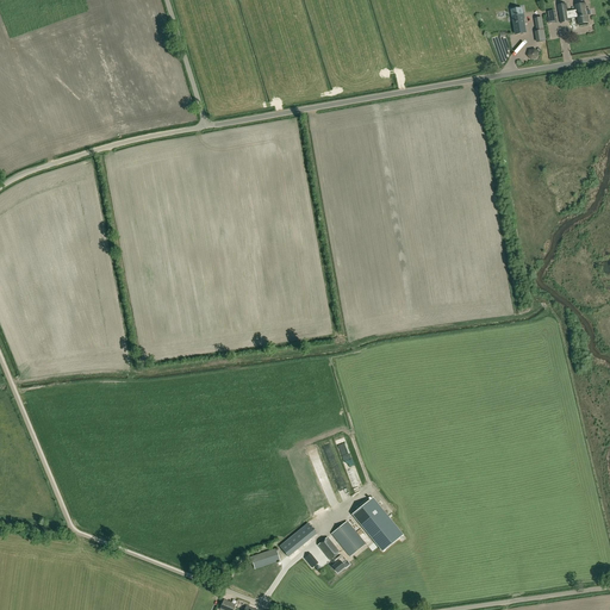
[(589,23),(585,4),(576,6),(576,10),(567,12),(567,10),(562,11),(561,6),(558,6),(559,13),(560,13),(560,16),(561,23),(570,22),(568,19),(577,18),(578,24),(579,26),(589,25),(589,23)]
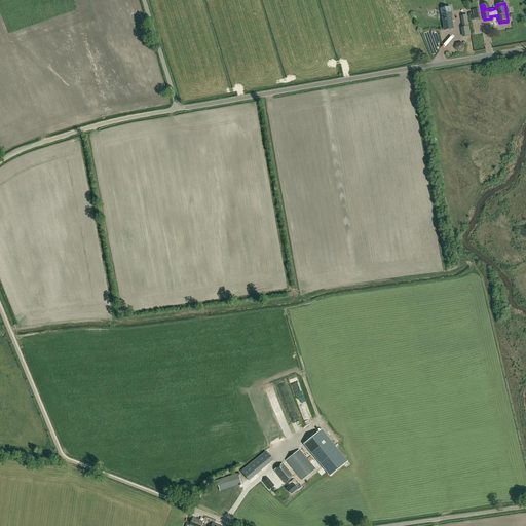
[(446,13),(442,14),(445,30),(453,29),(451,16),(451,12),(447,13),(447,12),(446,13)]
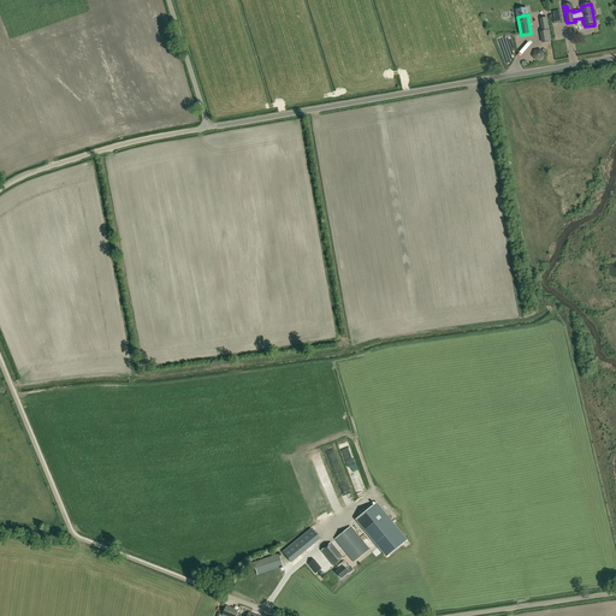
[(375,503),(356,520),(386,557),(407,540),(375,503)]
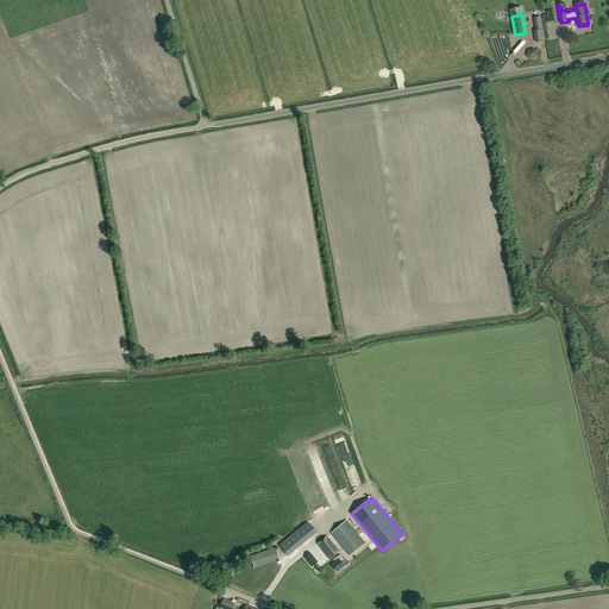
[(350,556),(364,544),(346,521),(331,533),(350,556)]
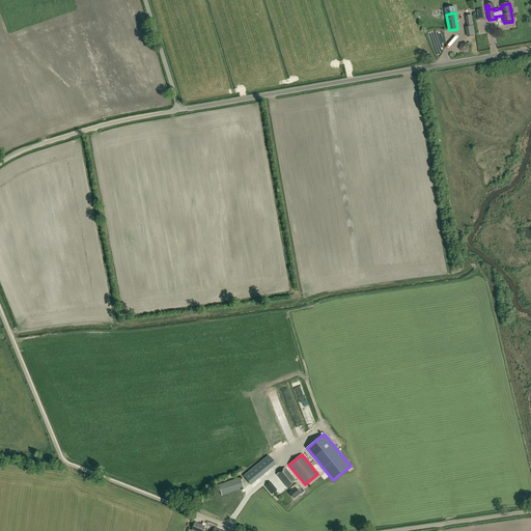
[(251,485),(275,465),(268,456),(244,476),(251,485)]
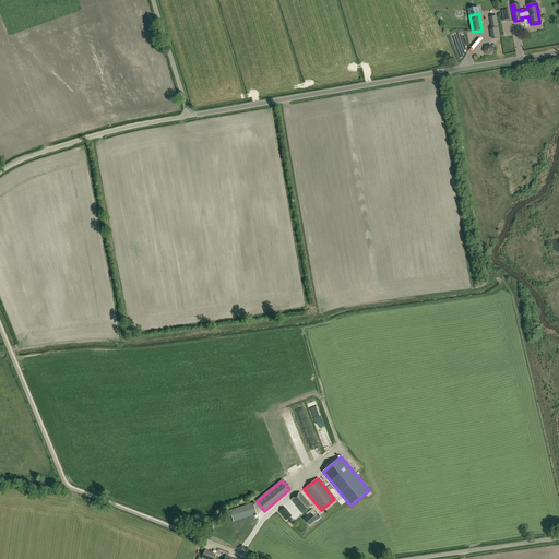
[(307,513),(306,512),(311,507),(300,492),(292,500),(302,514),(304,513),(307,518),(305,520),(309,525),(316,520),(313,516),(316,514),(312,509),(307,513)]
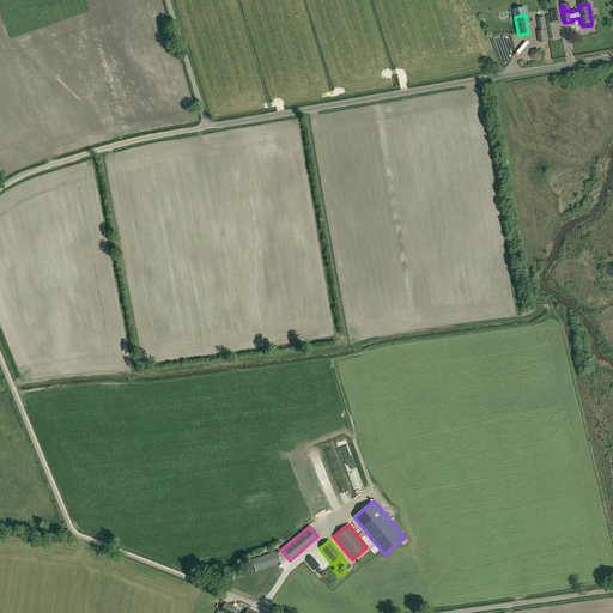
[(256,572),(281,564),(278,552),(253,560),(256,572)]
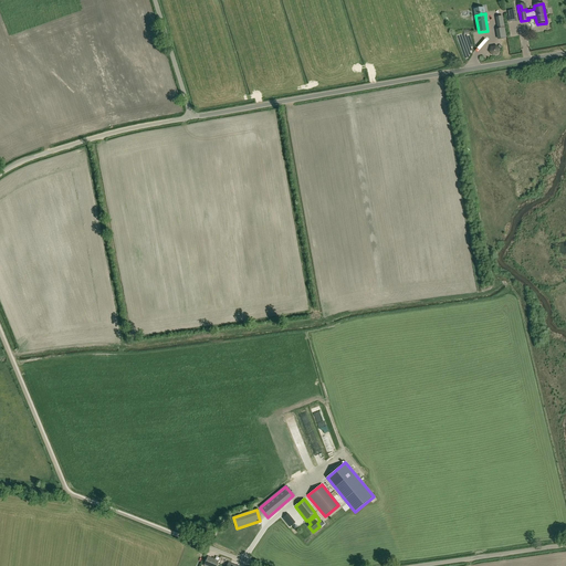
[(293,526),(296,523),(295,520),(287,512),(274,523),(281,532),(291,523),(293,526)]
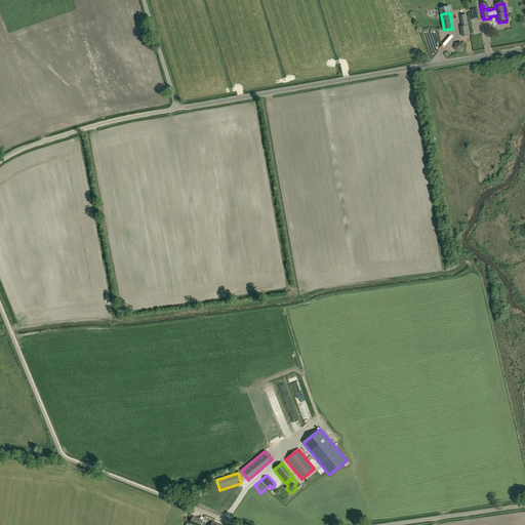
All buildings are outlined.
